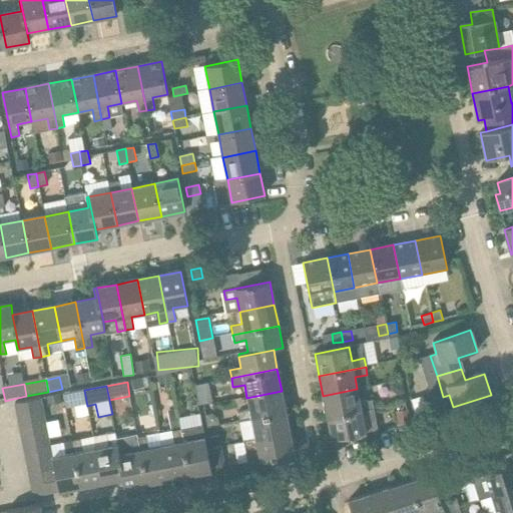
[(327,418),(374,409),(372,401),(360,403),(357,389),(323,396),(327,418)]
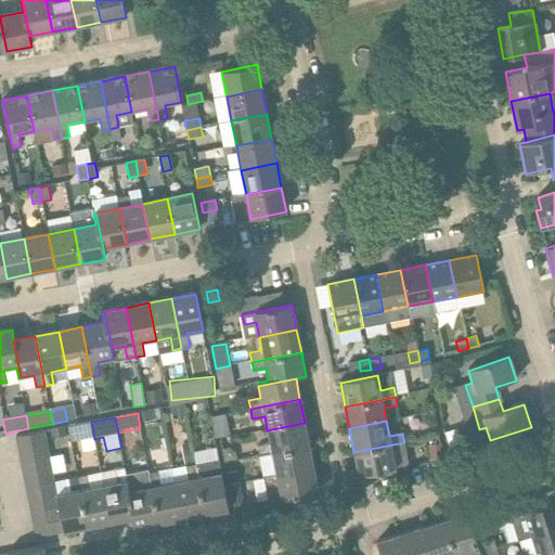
[(94,439),(91,422),(68,426),(72,443),(94,439)]
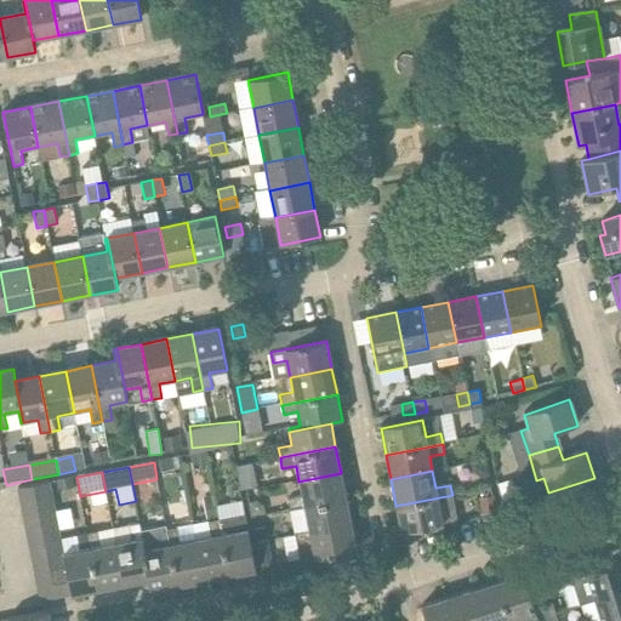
[(290,511),(346,500),(341,473),(298,482),(302,497),(289,500),(290,511)]
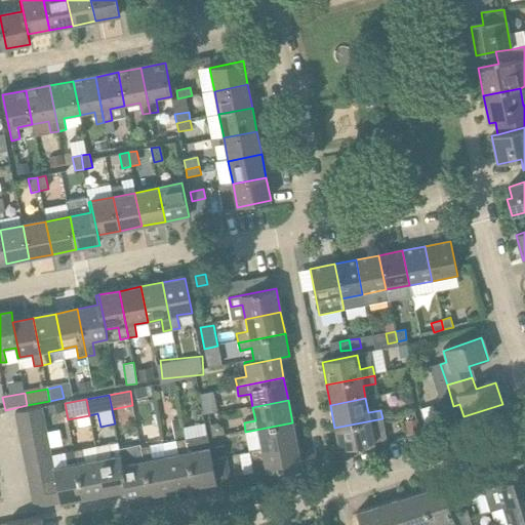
[(17,426),(44,420),(42,408),(14,413),(17,426)]
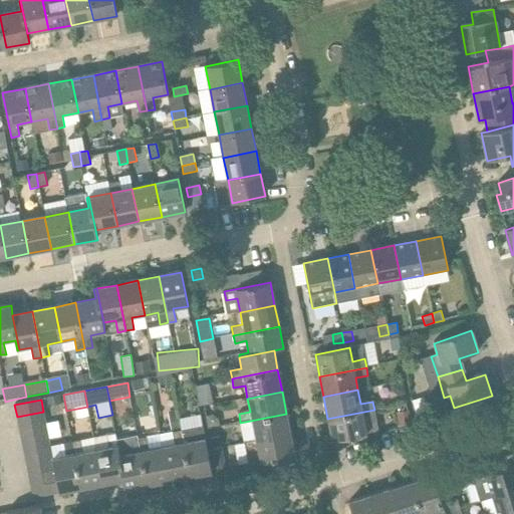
[(332,441),(366,434),(364,421),(376,418),(374,410),(327,419),(332,441)]
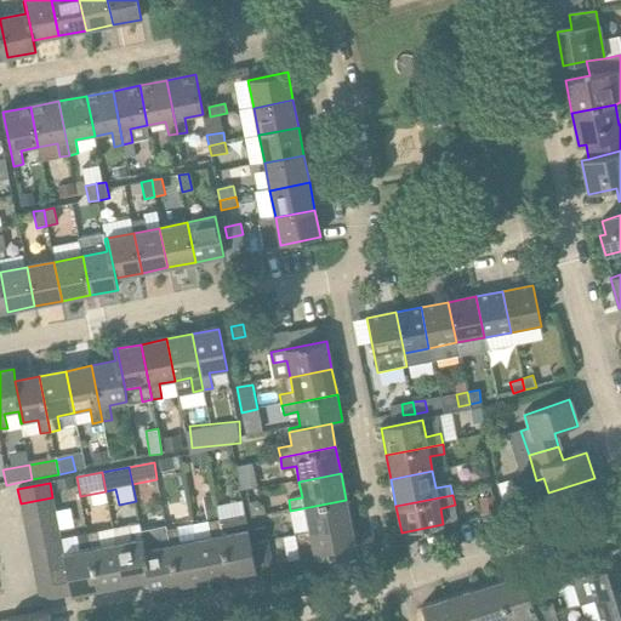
[(23,517),(56,511),(52,497),(21,503),(23,517)]
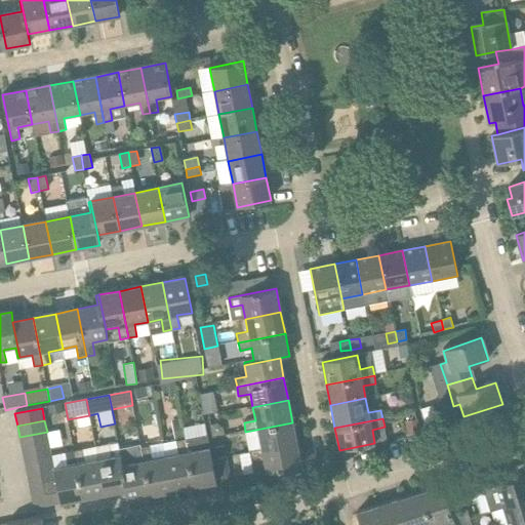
[(261,448),(296,441),(292,422),(245,432),(247,439),(258,437),(261,448)]
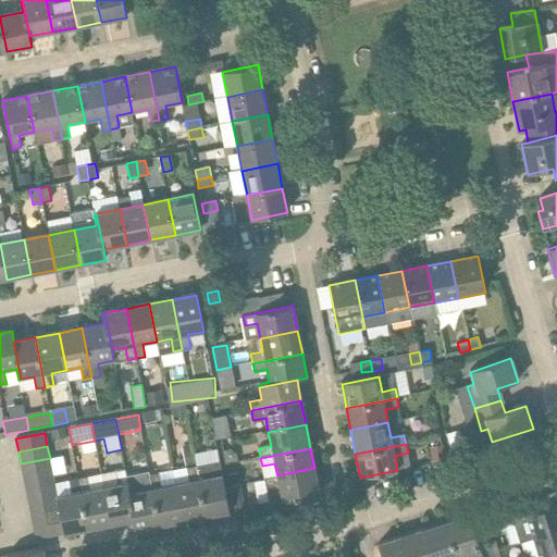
[(24,477),(52,471),(50,458),(21,463),(24,477)]
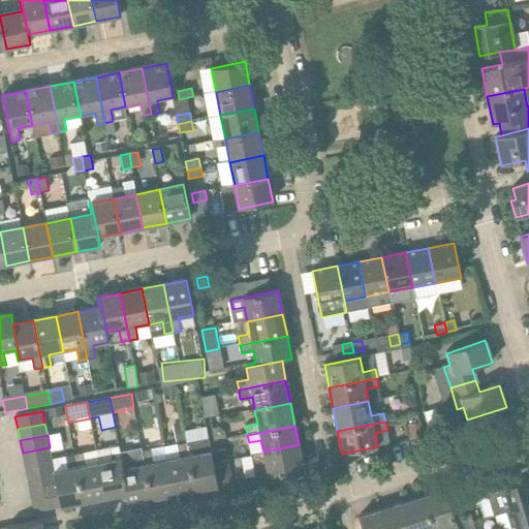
[(186,443),(195,491),(218,486),(211,450),(196,454),(194,442),(186,443)]
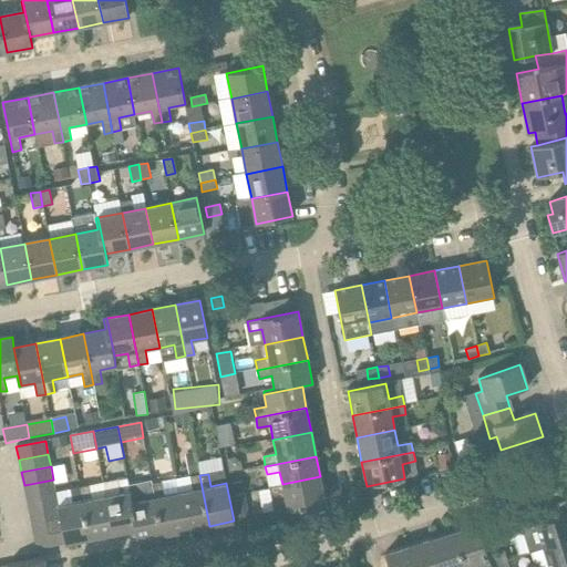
[(186,531),(209,526),(199,475),(191,477),(193,490),(178,493),(186,531)]
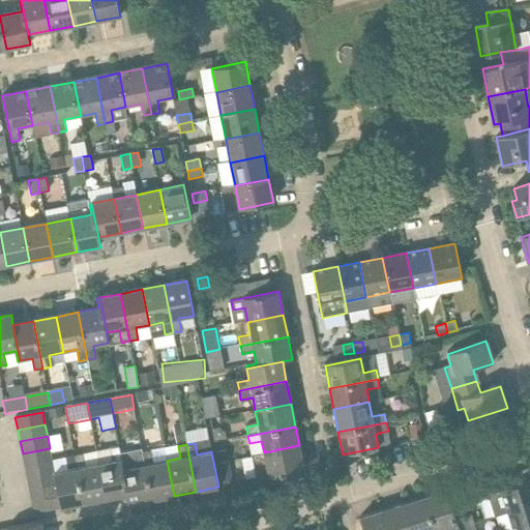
[(267,469),(255,471),(257,479),(304,470),(299,445),(264,452),(267,469)]
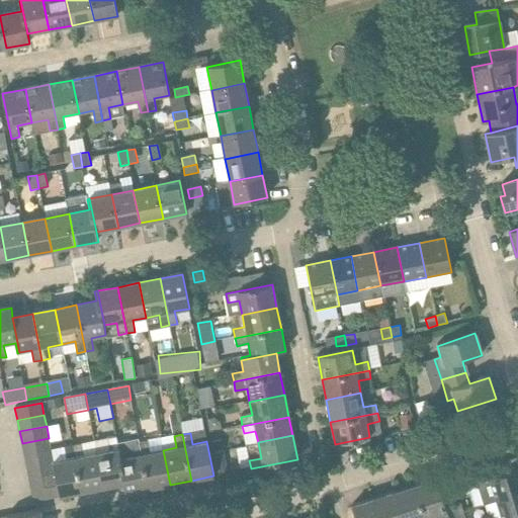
[(125,493),(149,489),(140,443),(131,444),(133,455),(120,457),(116,437),(114,438),(123,484),(125,493)]
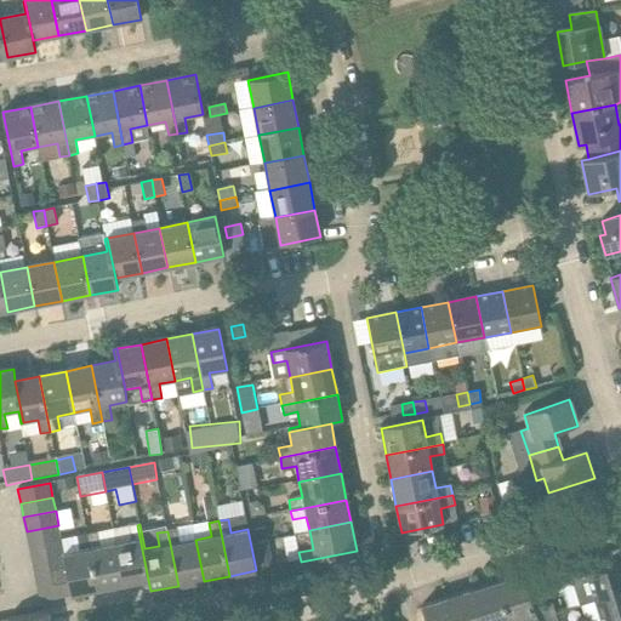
[(29,545),(61,539),(58,525),(27,531),(29,545)]
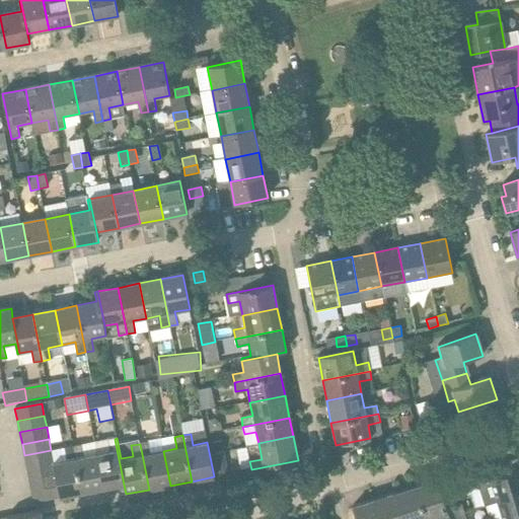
[(103,489),(124,485),(115,439),(107,440),(109,451),(96,454),(103,489)]
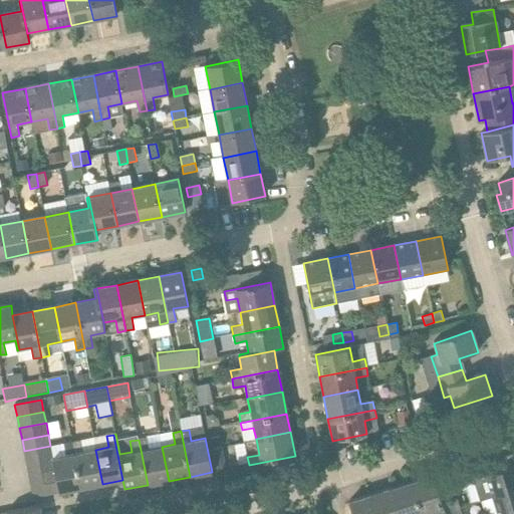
[(148,485),(169,481),(162,447),(149,449),(147,438),(139,440),(148,485)]
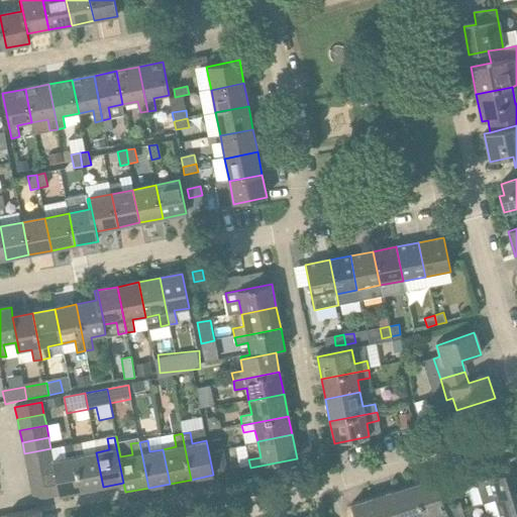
[(81,491),(103,487),(96,452),(83,454),(81,443),(72,445),(81,491)]
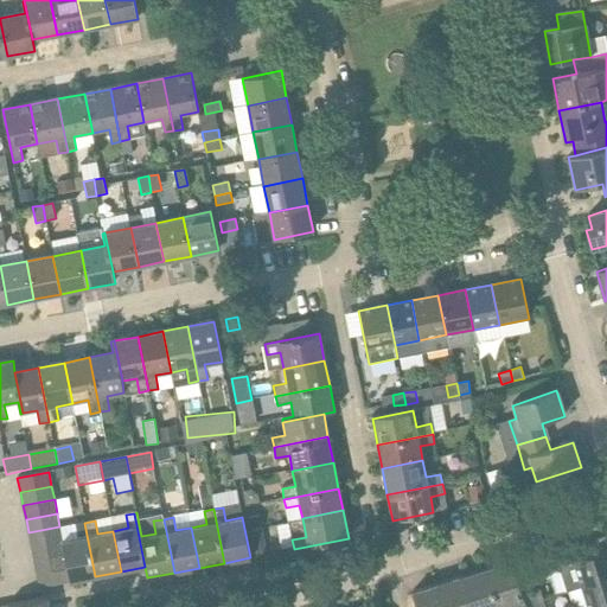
[(70,581),(95,576),(84,523),(76,525),(78,538),(63,541),(65,554),(68,568),(70,581)]
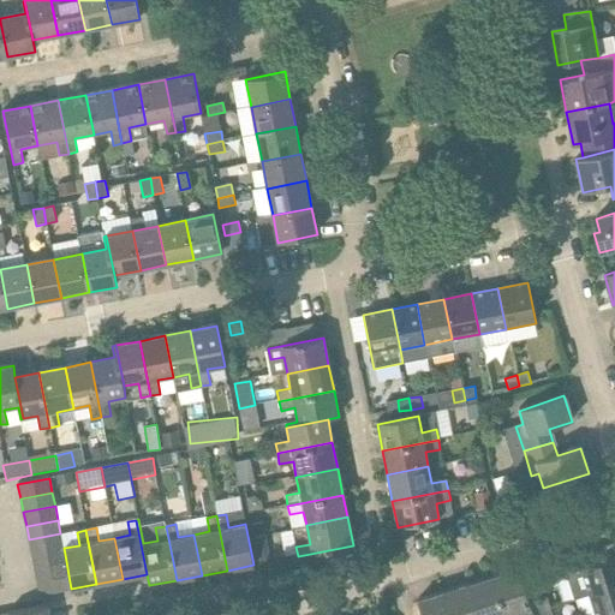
[(31,554),(64,548),(60,533),(29,539),(31,554)]
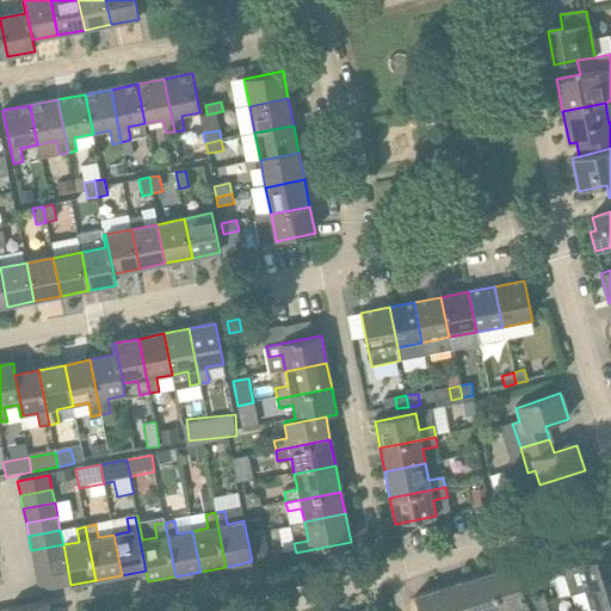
[(35,563),(66,557),(63,544),(31,550),(35,563)]
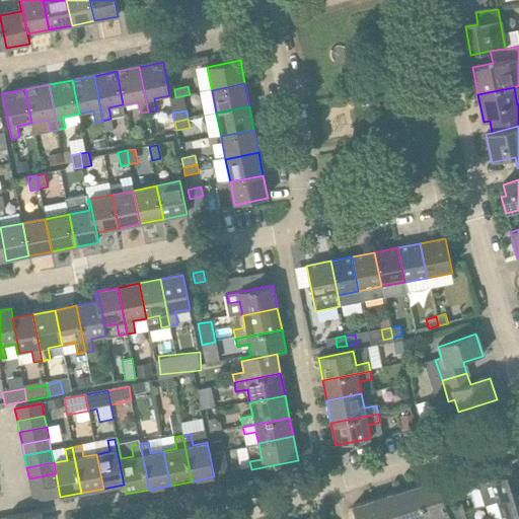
[(497,503),(518,496),(518,469),(504,474),(502,468),(476,476),(486,506),(497,503)]
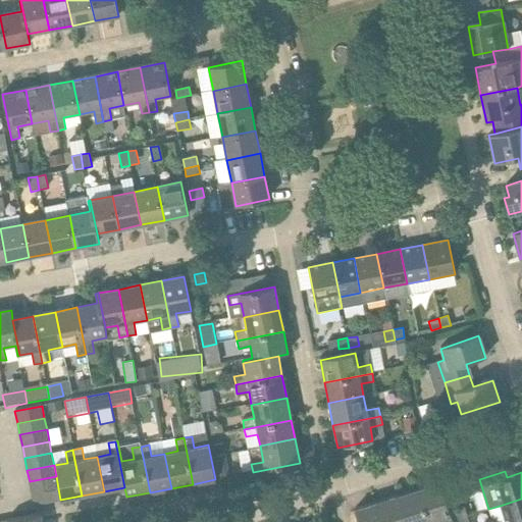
[(32,493),(58,488),(56,476),(30,481),(32,493)]
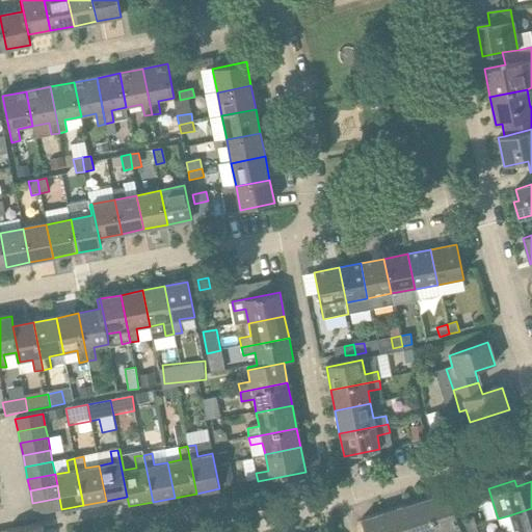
[(445,531),(446,531),(459,527),(449,493),(427,500),(436,531),(445,531)]
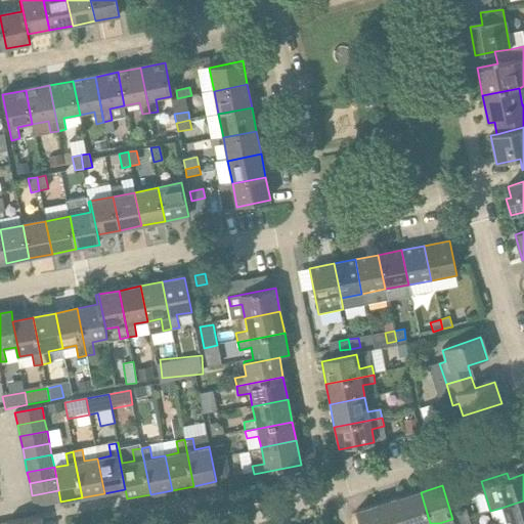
[(34,507),(60,501),(58,490),(32,495),(34,507)]
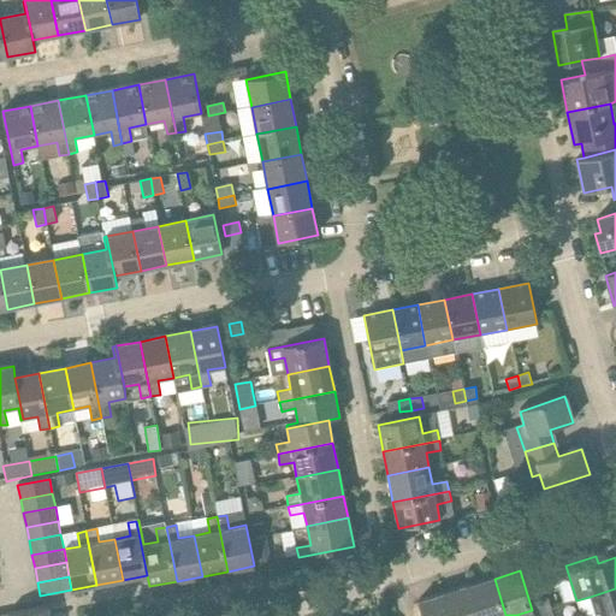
[(505,615),(495,579),(469,586),(479,615),(505,615)]
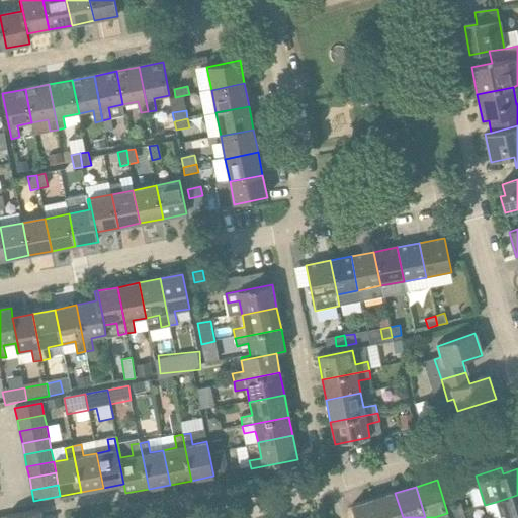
[(403,517),(395,493),(372,500),(378,517),(403,517)]
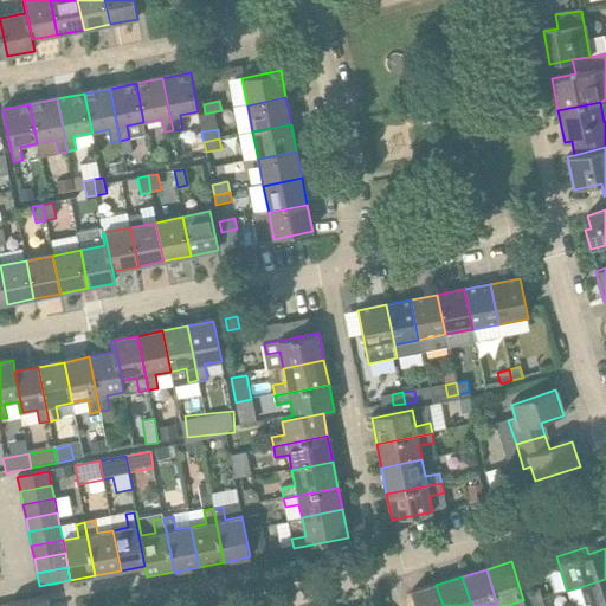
[(586,605),(605,605),(605,579),(580,587),(586,605)]
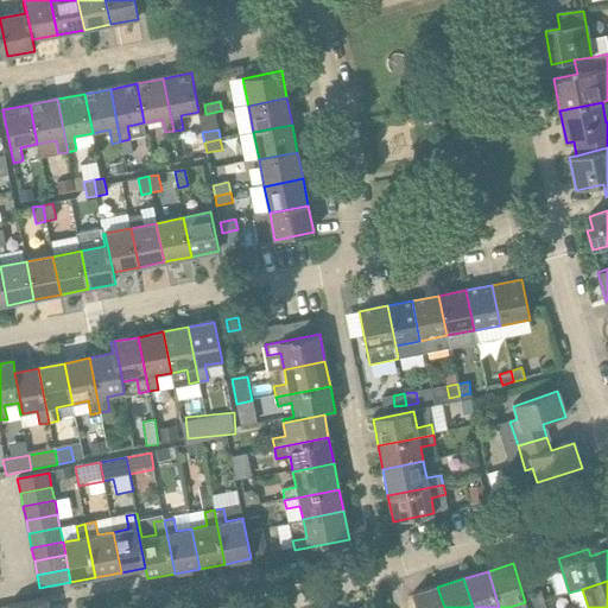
[(444,607),(437,587),(413,594),(417,607),(444,607)]
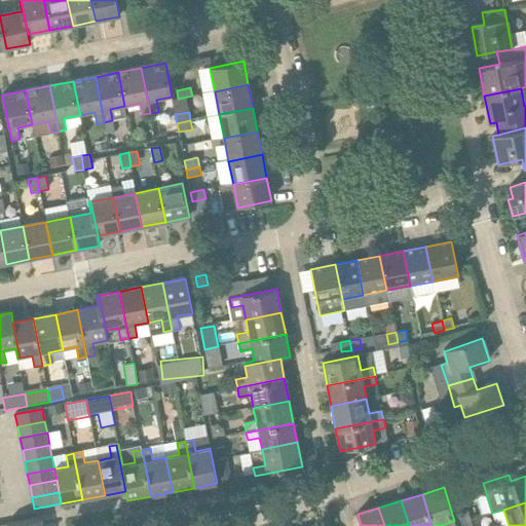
[(461,522),(471,519),(467,511),(458,514),(461,522)]
